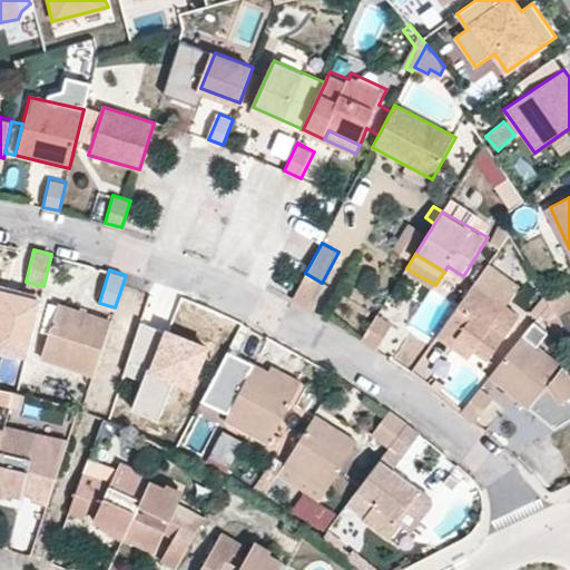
[(322,283),(305,273),(292,298),(308,308),(322,283)]
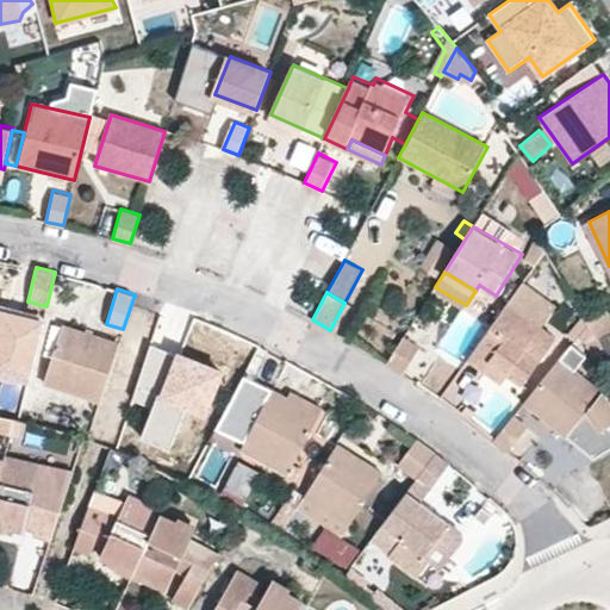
[(556,337),(508,302),(467,358),(496,379),(503,369),(508,373),(522,384),(556,337)]
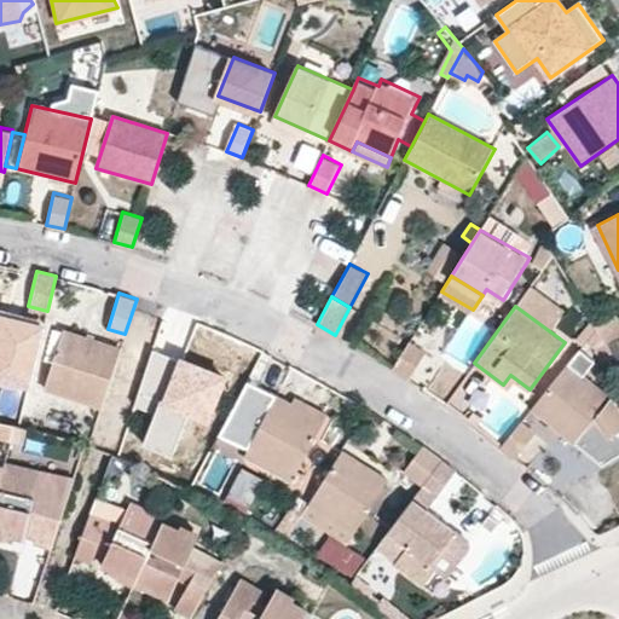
[(618,312),(597,325),(607,342),(618,335),(618,312)]
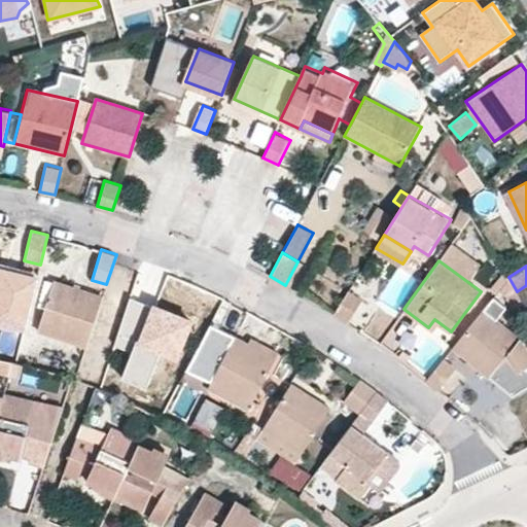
[(0,321),(24,328),(37,277),(0,268),(0,321)]
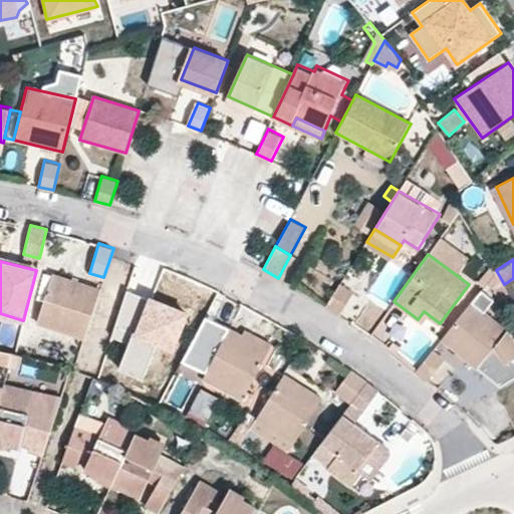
[(488,282),(493,290),(504,284),(496,270),(488,282)]
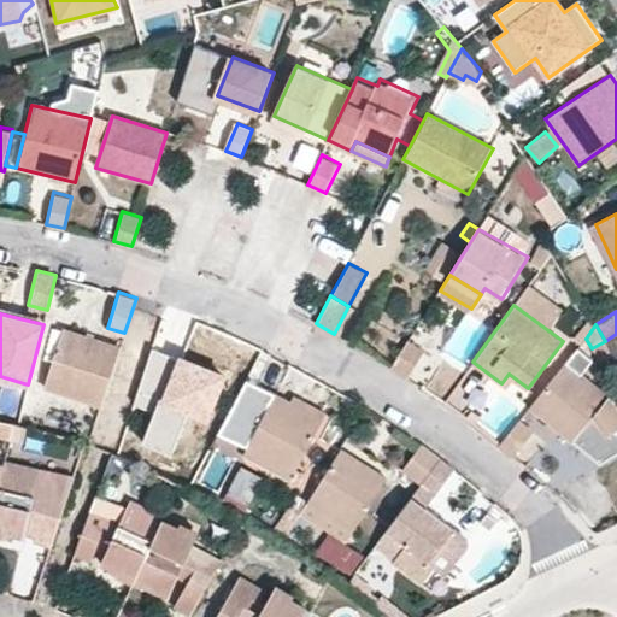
[(43,388),(101,406),(119,347),(63,329),(43,388)]
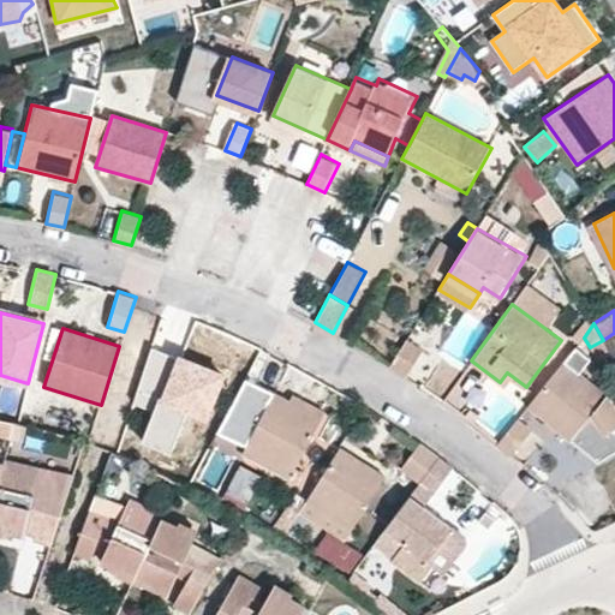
[(390,365),(407,376),(427,348),(408,336),(390,365)]
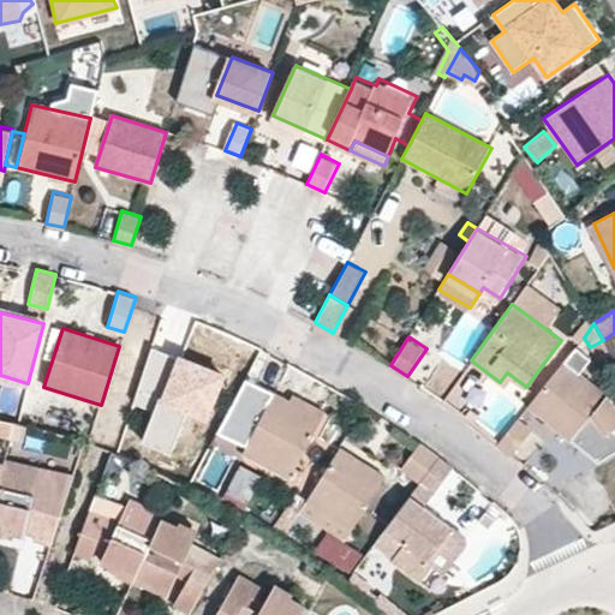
[(598,362),(611,353),(603,340),(590,347),(598,362)]
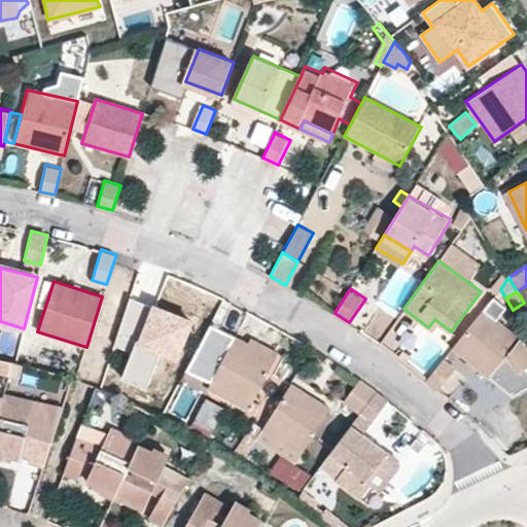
[(495,295),(454,346),(514,395),(526,387),(526,346),(521,338),(498,318),(507,306),(495,295)]
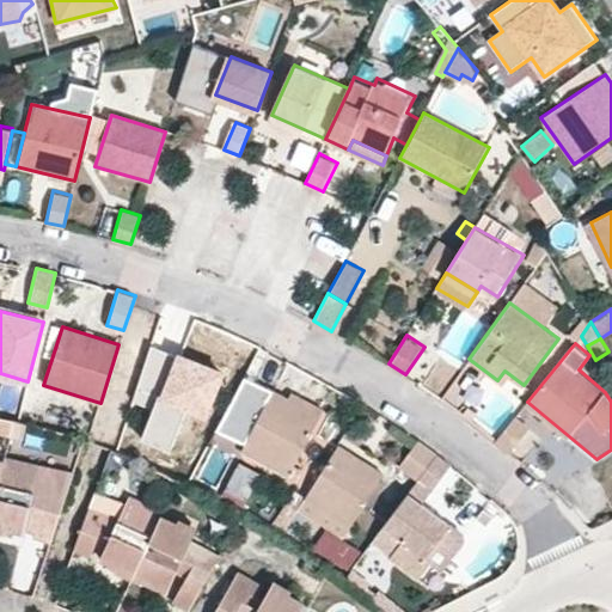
[(204,412),(220,372),(152,344),(134,401),(154,409),(142,439),(170,450),(188,407),(204,412)]
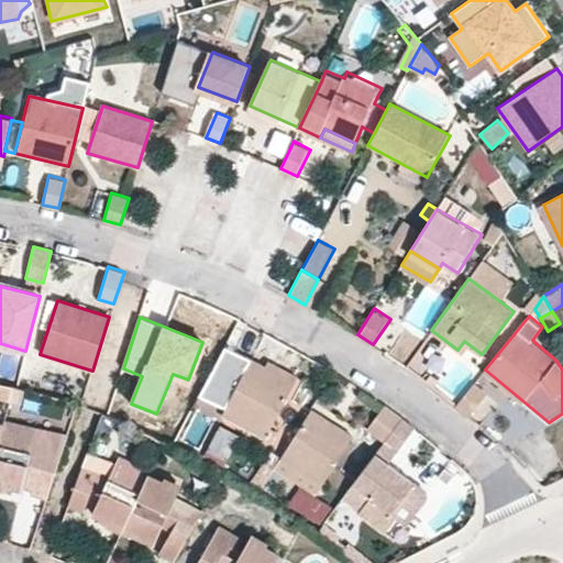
[(463,353),(468,344),(464,341),(457,350),(463,353)]
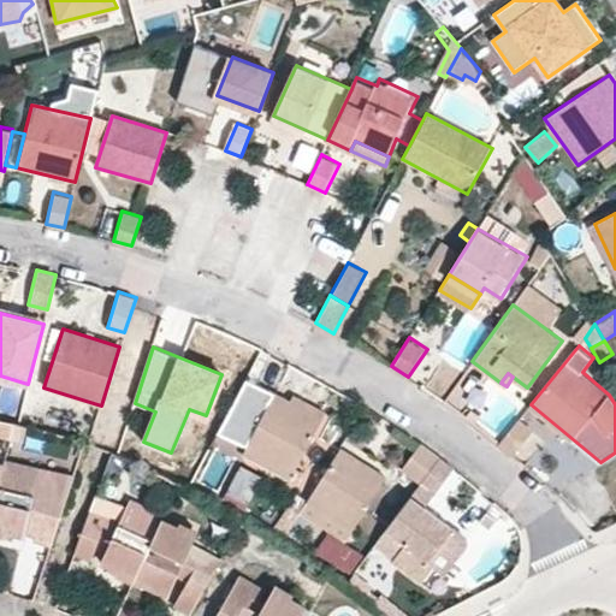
[(325,421),(292,403),(277,395),(248,379),(220,432),(249,444),(243,455),(291,481),(325,421)]
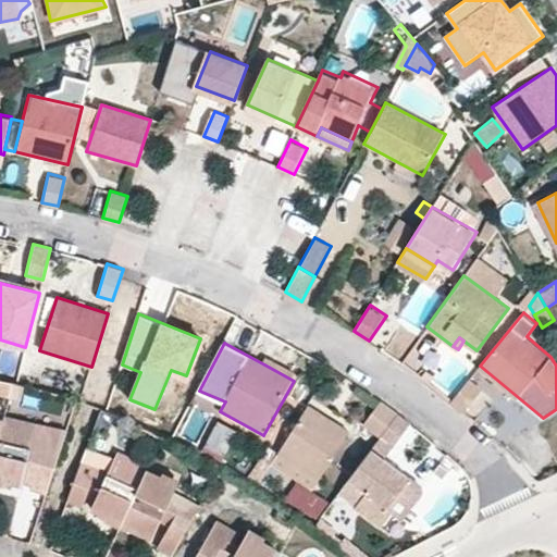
[(268,359),(264,364),(294,381),(297,376),(268,359)]
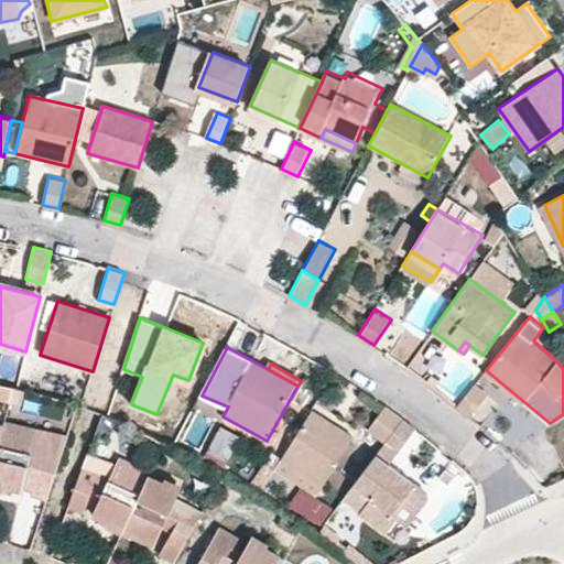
[(0,384),(6,386),(7,382),(10,367),(0,365),(0,384)]
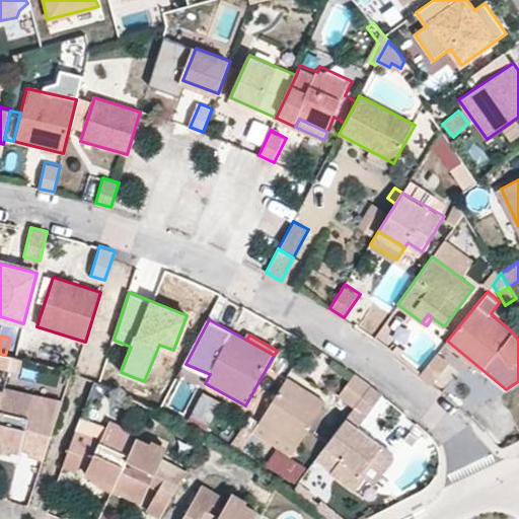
[(421,373),(432,382),(448,363),(437,353),(421,373)]
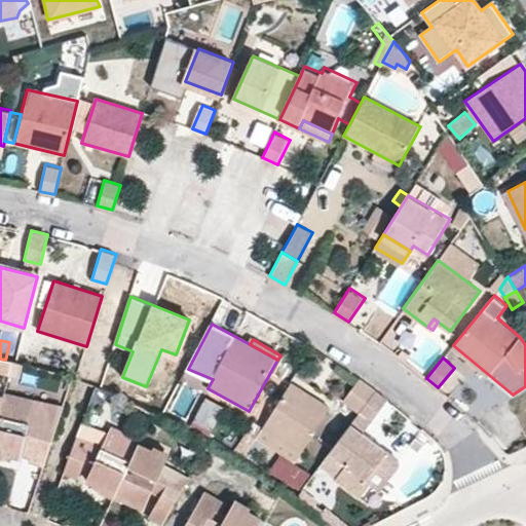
[(0,373),(8,375),(12,362),(5,360),(0,359),(0,373)]
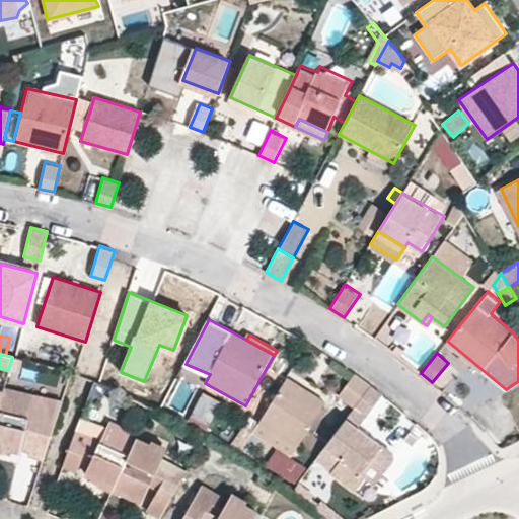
[(22,359),(12,357),(8,370),(19,373),(22,359)]
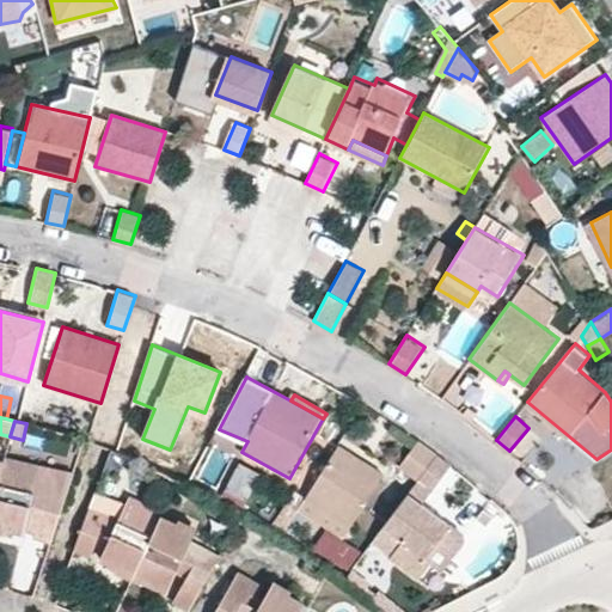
[(403,465),(420,478),(438,453),(421,440),(403,465)]
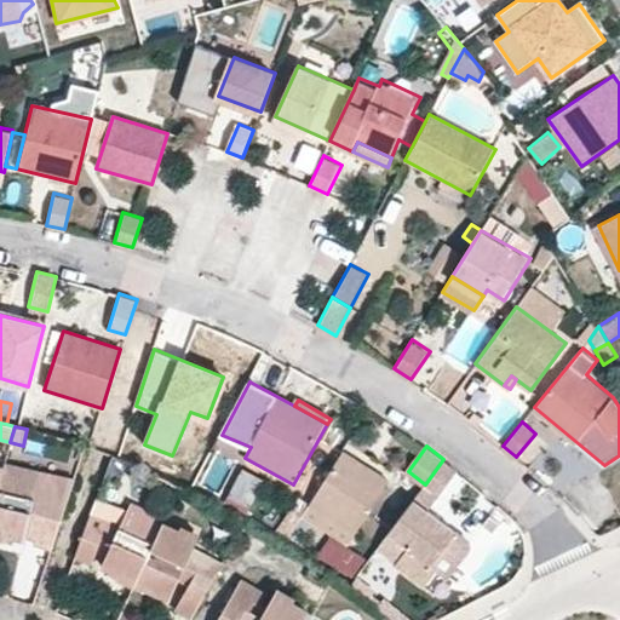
[(373,469),(344,449),(340,455),(369,475),(373,469)]
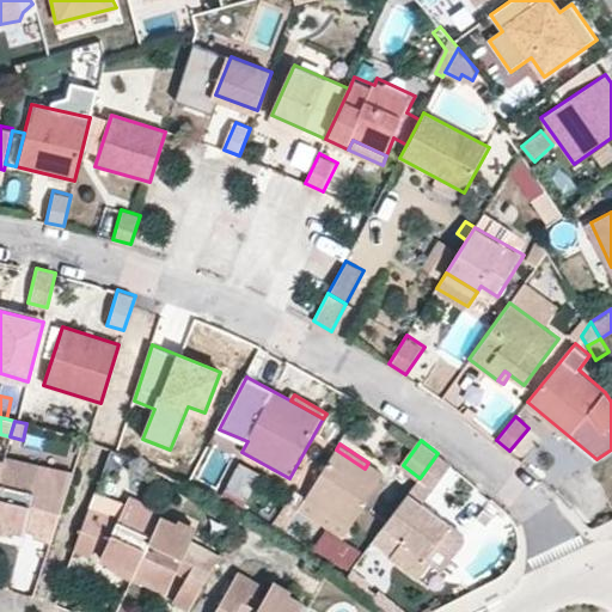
[(365,469),(336,450),(306,497),(350,526),(385,473),(368,463),(365,469)]
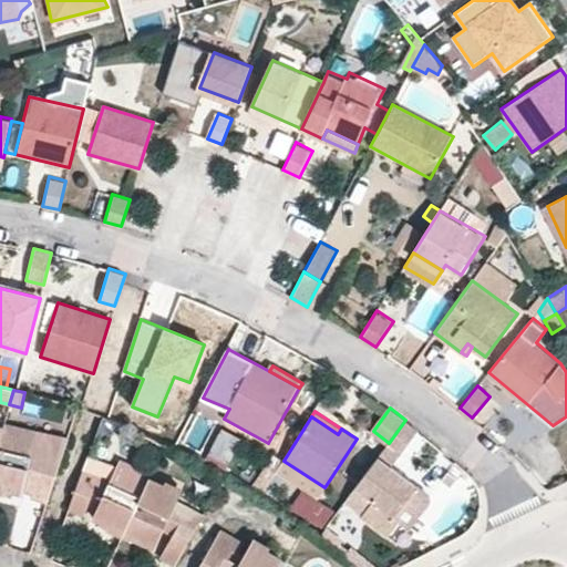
[(403,453),(420,431),(405,420),(389,443),(403,453)]
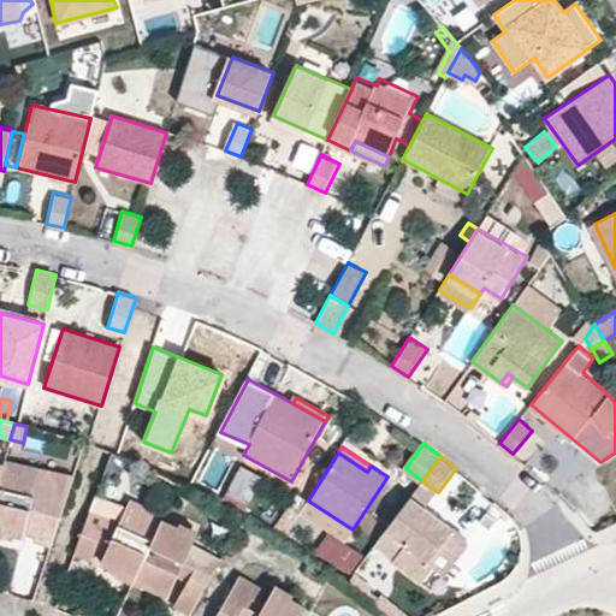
[(75,479),(5,461),(4,465),(0,480),(0,531),(24,537),(25,532),(37,535),(35,542),(51,546),(75,479)]
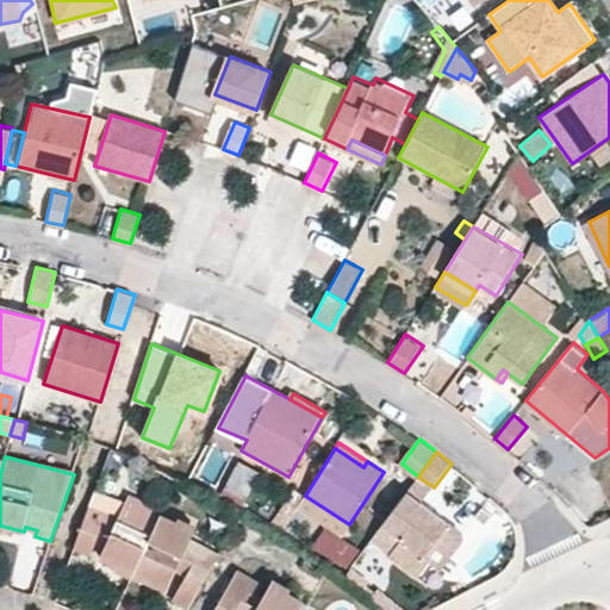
[(418,477),(408,490),(423,502),(434,487),(418,477)]
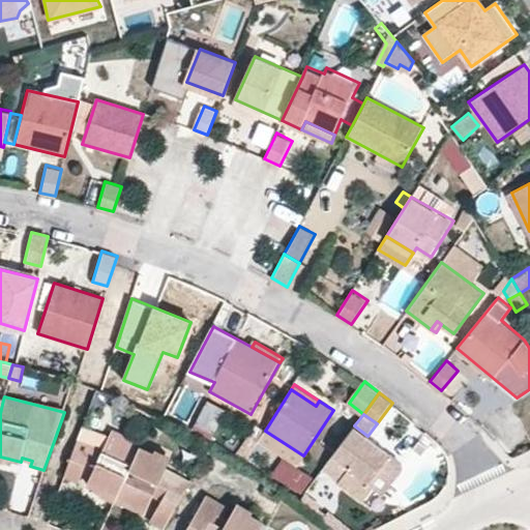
[(354,425),(325,466),(343,479),(341,481),(364,499),(374,486),(376,483),(372,480),(391,453),(367,436),(354,425)]
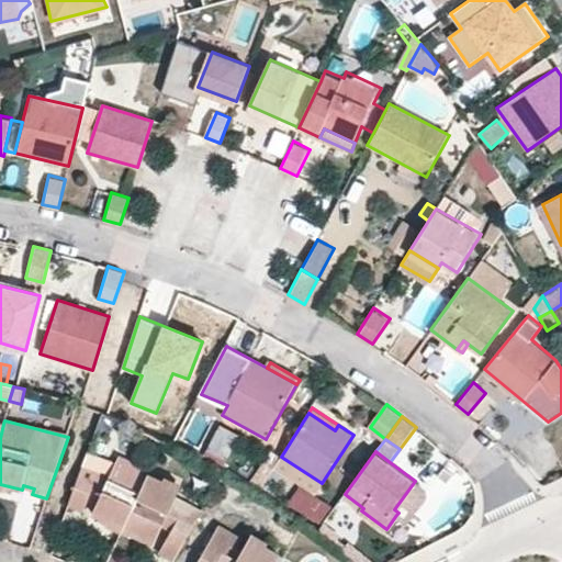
[(148,475),(149,471),(119,458),(109,479),(103,492),(92,515),(123,529),(148,475)]
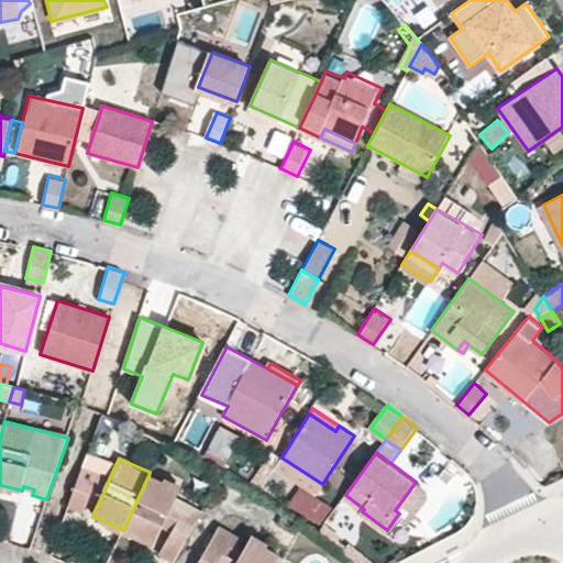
[(97,475),(81,470),(69,507),(84,511),(92,488),(97,475)]
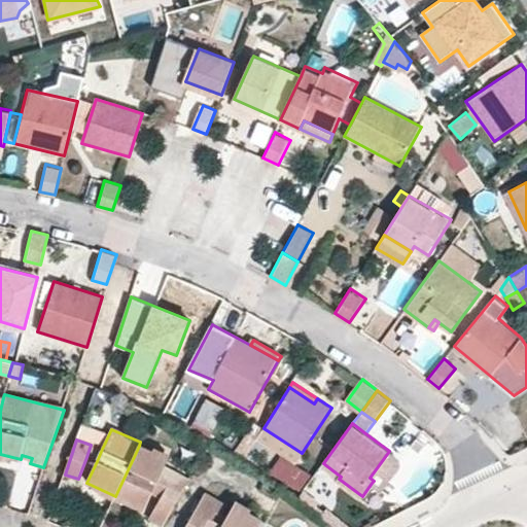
[(91,445),(86,457),(97,461),(102,449),(91,445)]
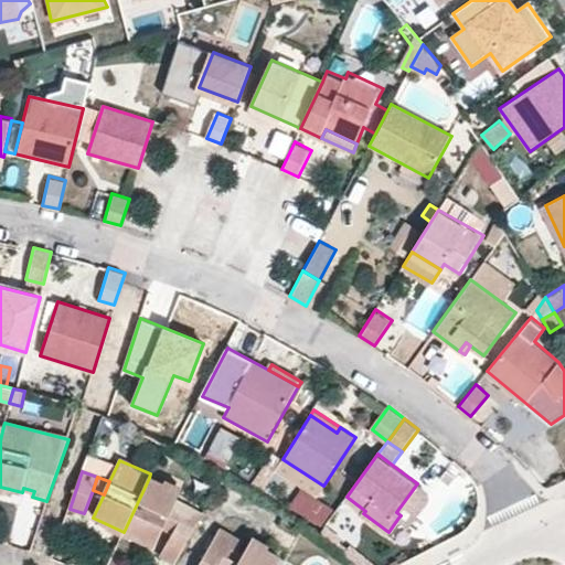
[(160,556),(174,564),(203,513),(178,498),(181,491),(149,478),(124,532),(123,535),(153,550),(163,529),(172,534),(160,556)]
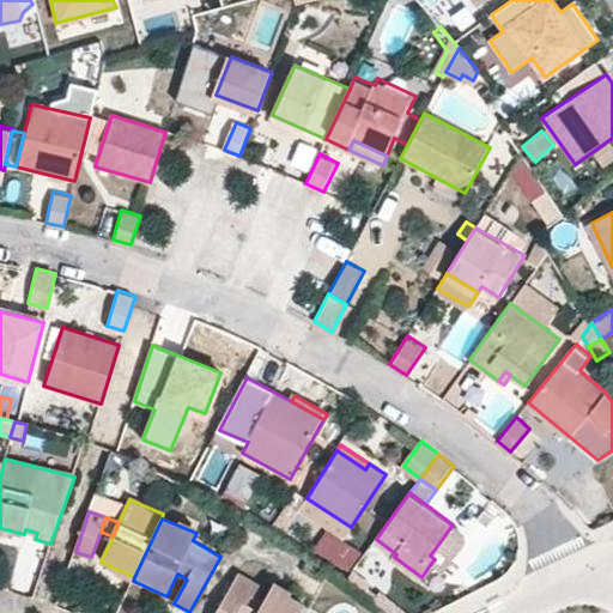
[(432,562),(443,570),(466,538),(465,533),(453,525),(430,556),(435,559),(432,562)]
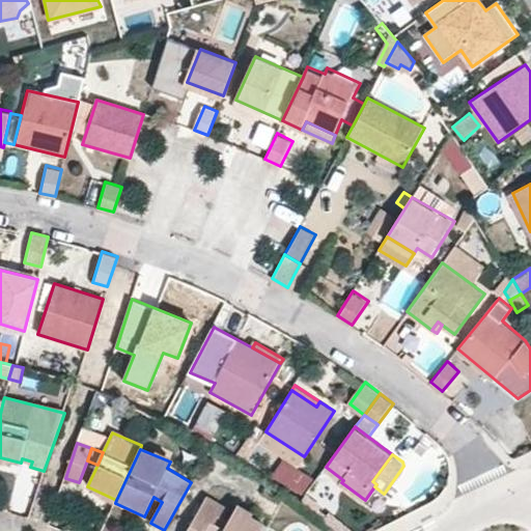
[(304,495),(300,501),(316,513),(320,507),(304,495)]
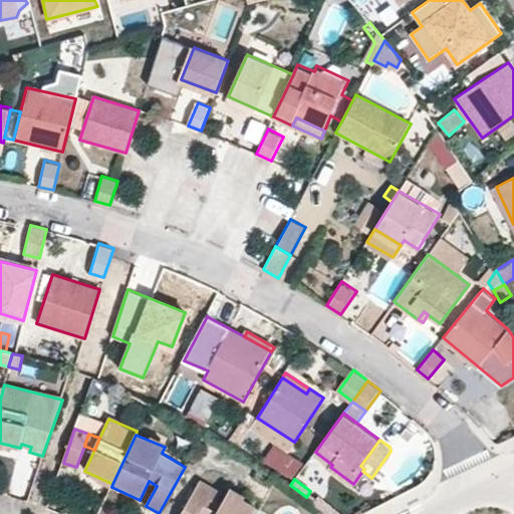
[(221,493),(200,482),(181,513),(252,513),(256,508),(228,492),(217,511),(206,506),(210,499),(216,502),(221,493)]
